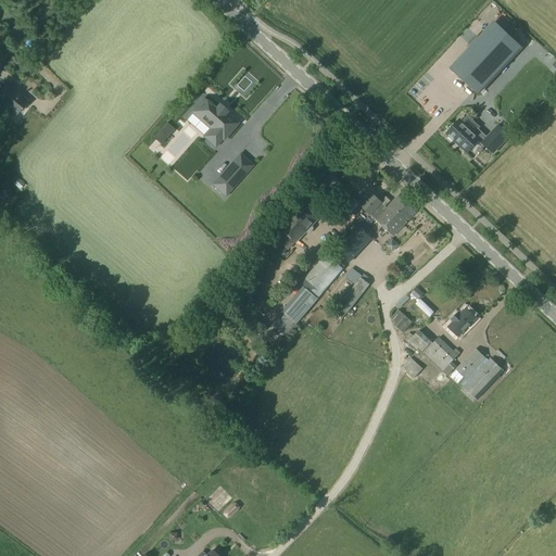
[(521,48),(494,23),(492,25),(491,26),(490,27),(478,40),(476,38),(470,43),(472,46),(451,68),(478,95),(519,50),(520,48),(521,48)]
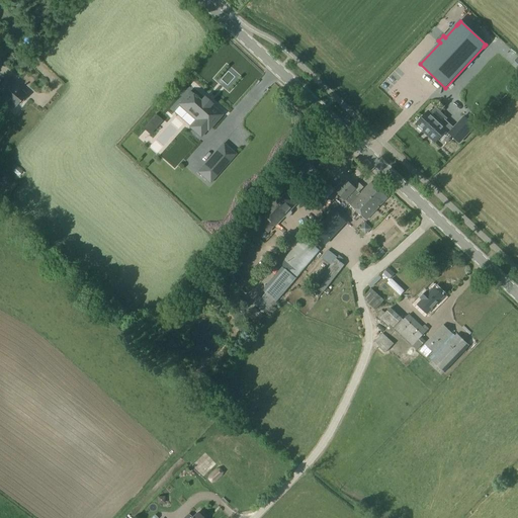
[(23,34),(23,46),(31,46),(32,34),(23,34)]
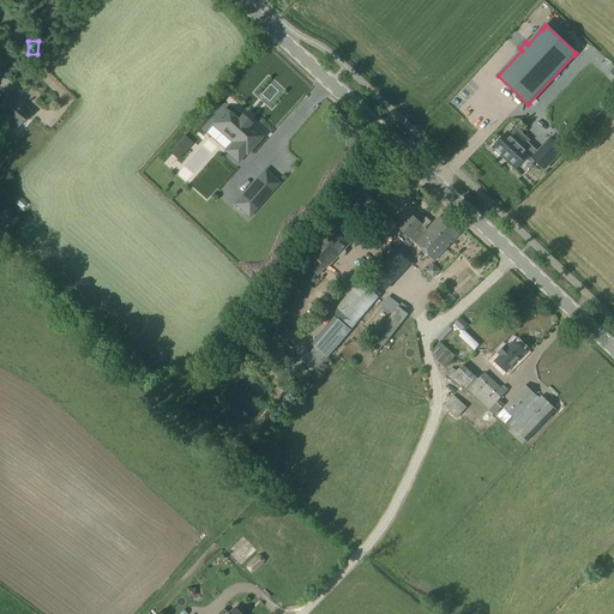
[(0,102),(0,112),(17,127),(20,124),(24,124),(28,119),(26,116),(30,113),(17,101),(18,100),(10,92),(0,102)]
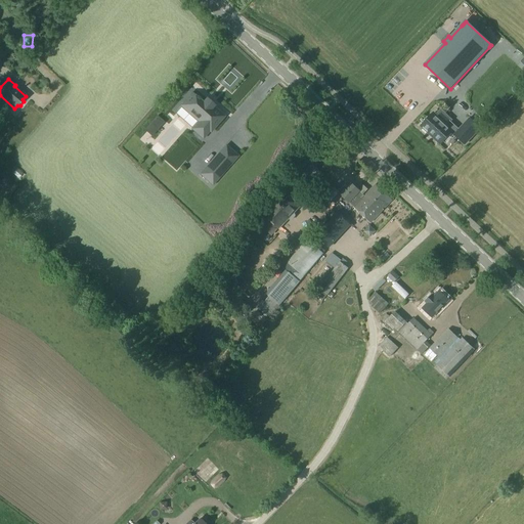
[(192,93),(181,105),(199,122),(191,129),(203,138),(210,131),(210,132),(224,117),(213,106),(214,105),(207,99),(203,103),(199,99),(200,98),(198,96),(197,97),(192,93)]
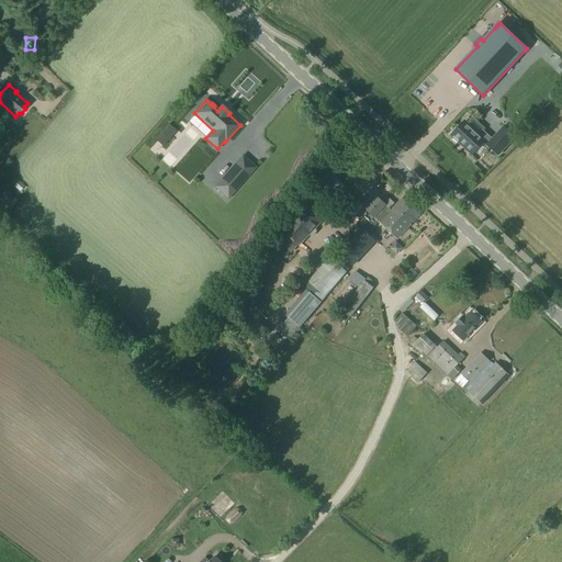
[(464,122),(451,135),(472,155),(484,142),(498,155),(514,138),(503,127),(492,139),(482,131),(479,135),(464,122)]
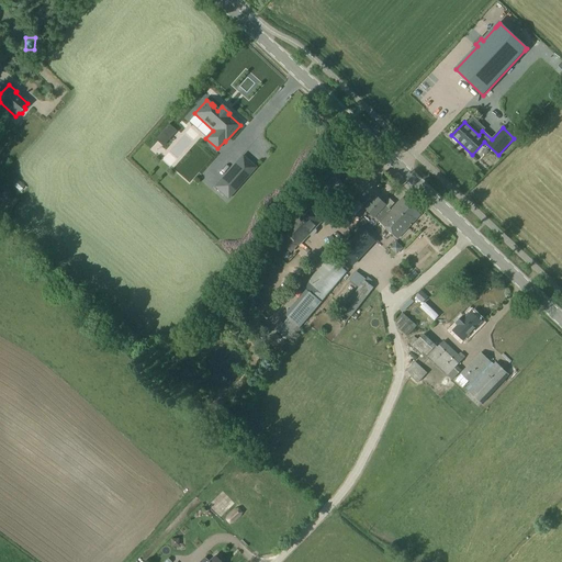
[(166,143),(158,136),(155,139),(163,146),(166,143)]
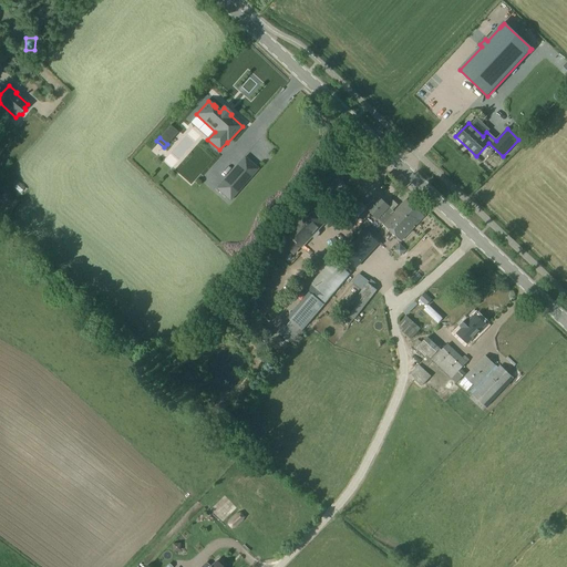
[(278,165),(261,147),(251,156),(268,174),(278,165)]
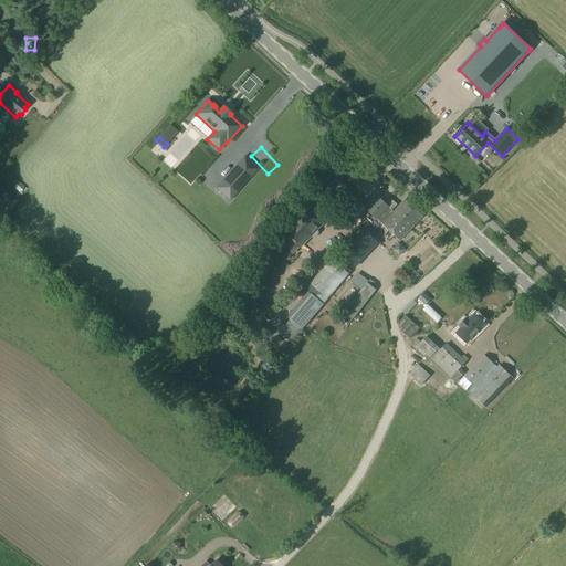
[(229,200),(258,169),(244,157),(216,189),(229,200)]
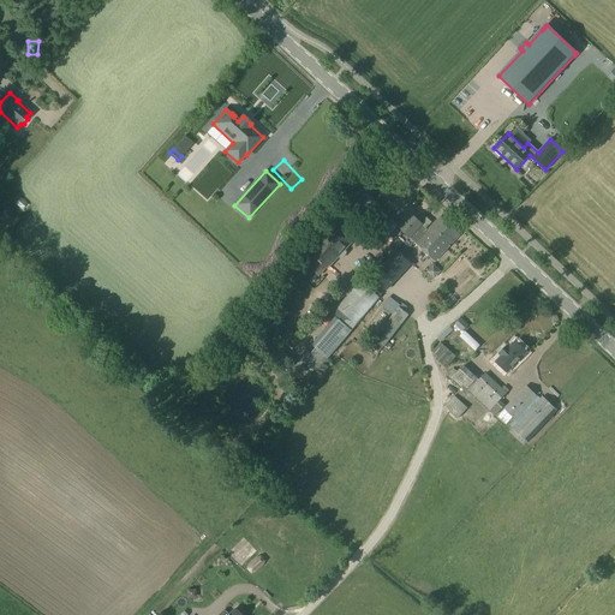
[(382,207),(365,225),(370,230),(365,236),(378,248),(399,226),(386,215),(388,213),(382,207)]
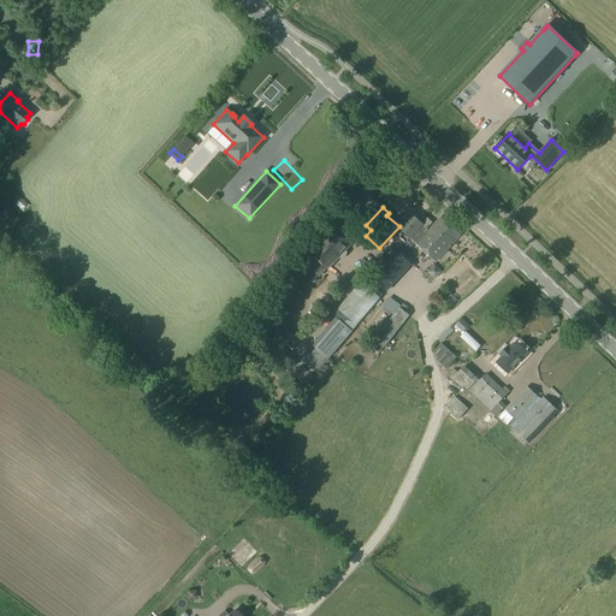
[(413,215),(401,229),(413,241),(413,240),(418,244),(430,231),(413,215)]
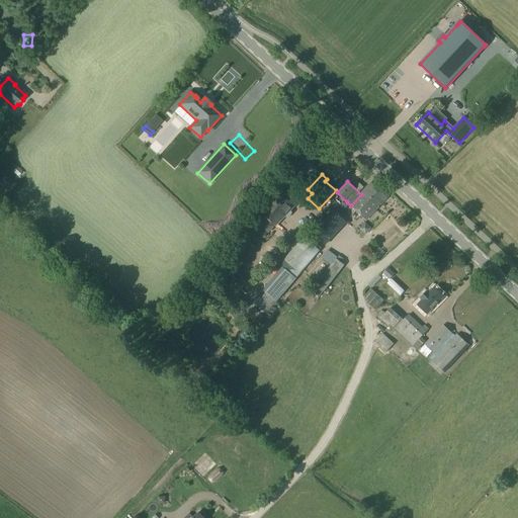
[(371,183),(361,194),(351,205),(350,205),(367,221),(387,198),(371,183)]
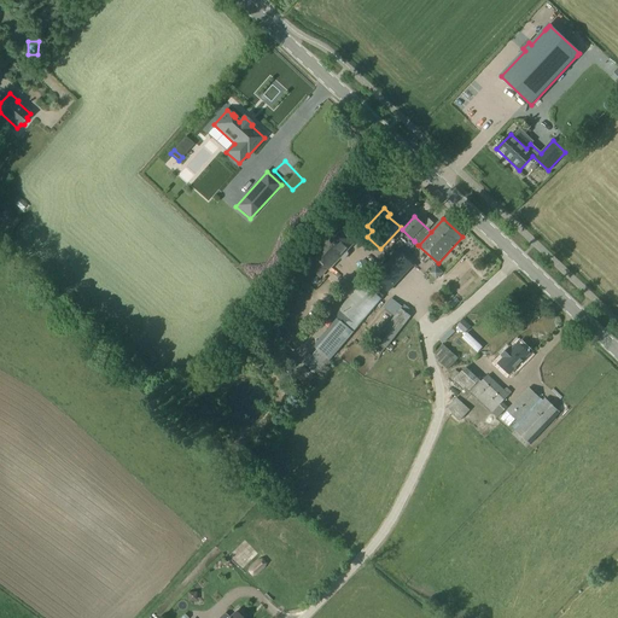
[(337,228),(313,254),(328,269),(353,243),(337,228)]
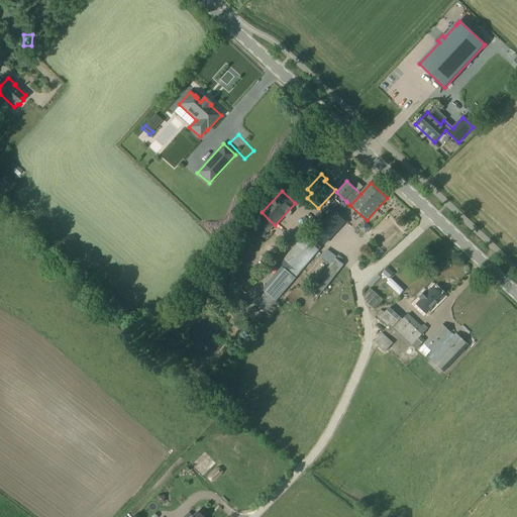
[(312,233),(324,244),(344,222),(333,211),(312,233)]
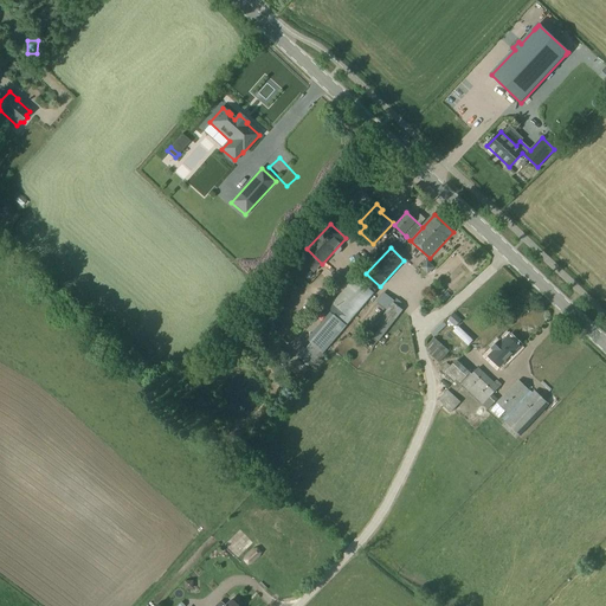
[(433,276),(438,268),(431,264),(426,271),(433,276)]
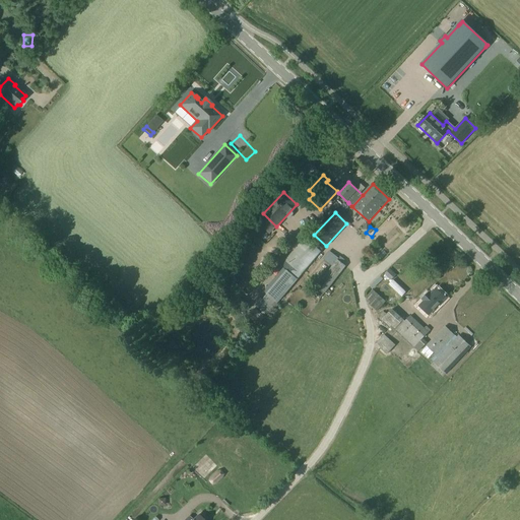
[(304,239),(284,261),(301,274),(320,252),(304,239)]
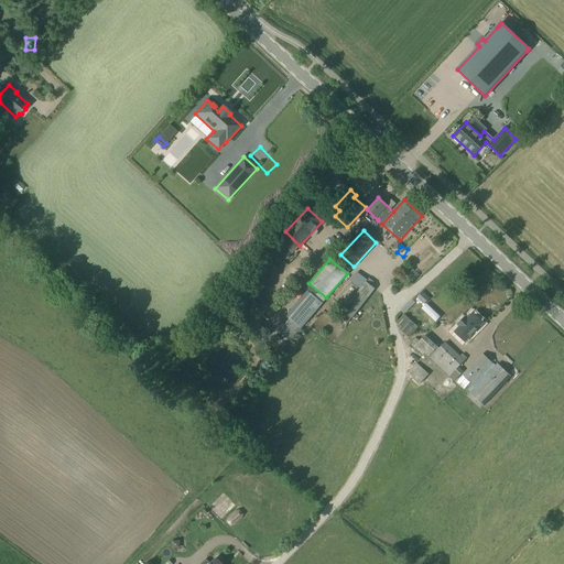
[(365,282),(342,312),(351,320),(375,290),(365,282)]
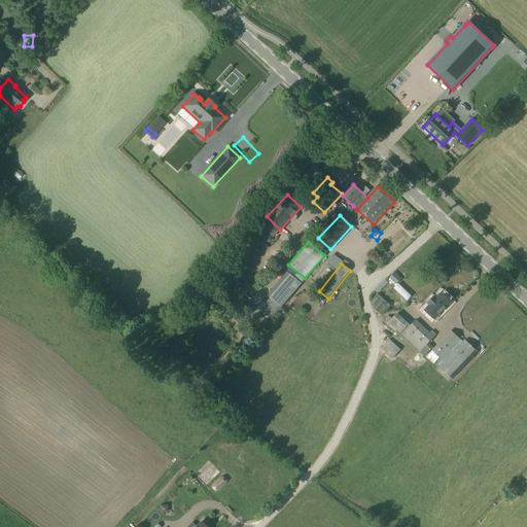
[(395,272),(389,278),(396,284),(401,278),(395,272)]
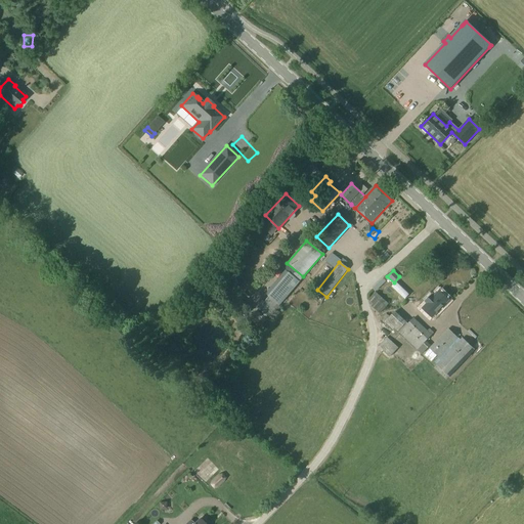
[(289,273),(268,297),(278,306),(298,282),(289,273)]
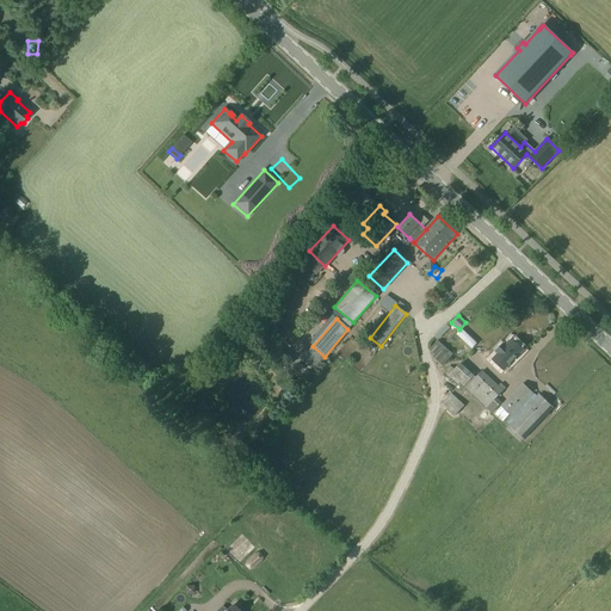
[(438,340),(430,350),(434,355),(433,357),(443,366),(454,355),(438,340)]
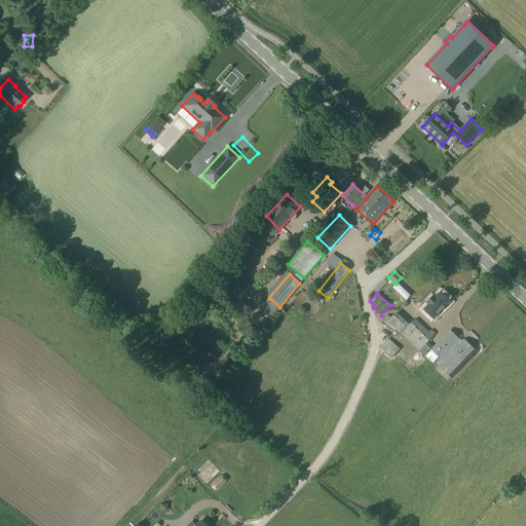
[(440,293),(424,309),(434,318),(450,302),(440,293)]
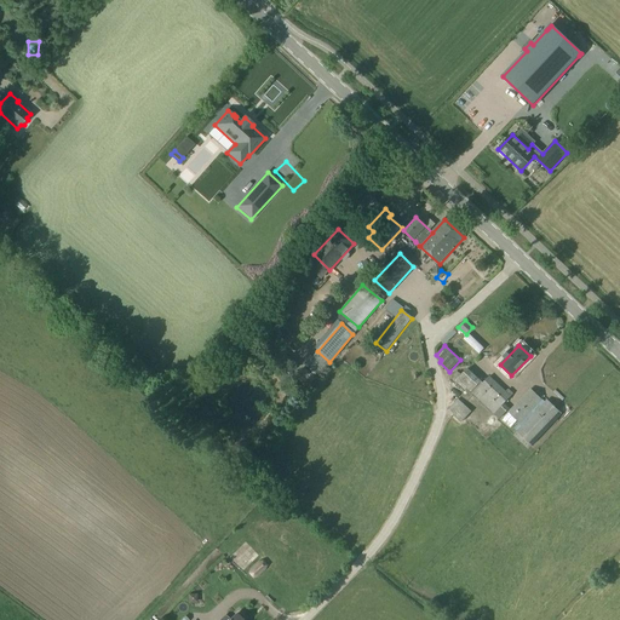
[(309,371),(316,378),(326,368),(319,361),(309,371)]
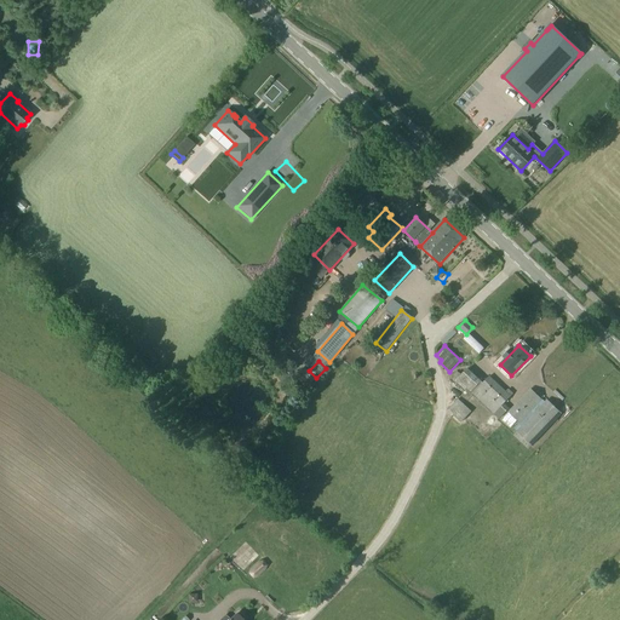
[(468,368),(454,382),(463,390),(465,388),(470,392),(471,392),(493,414),(494,414),(501,406),(511,397),(489,375),(481,385),(480,384),(481,382),(468,368)]
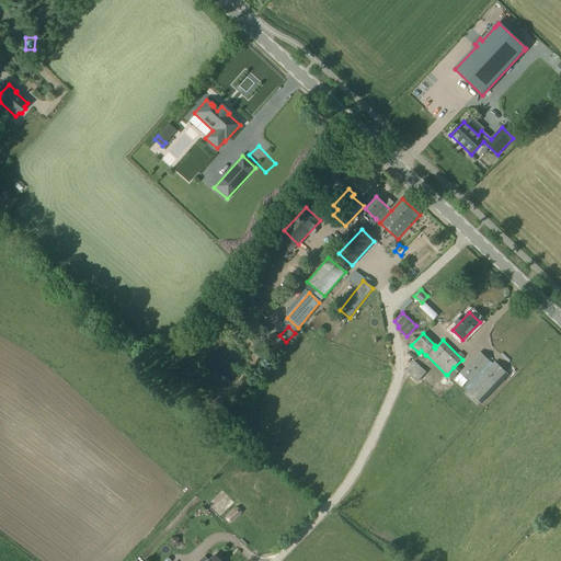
[(480,352),(459,374),(470,384),(490,362),(480,352)]
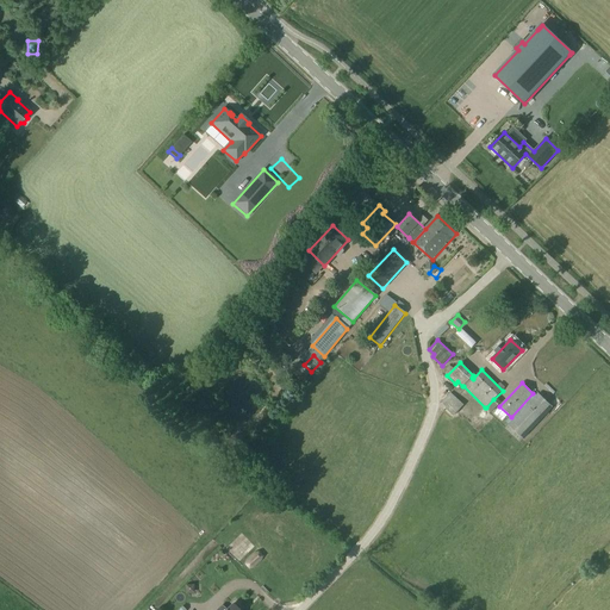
[(449,393),(440,404),(453,416),(462,405),(449,393)]
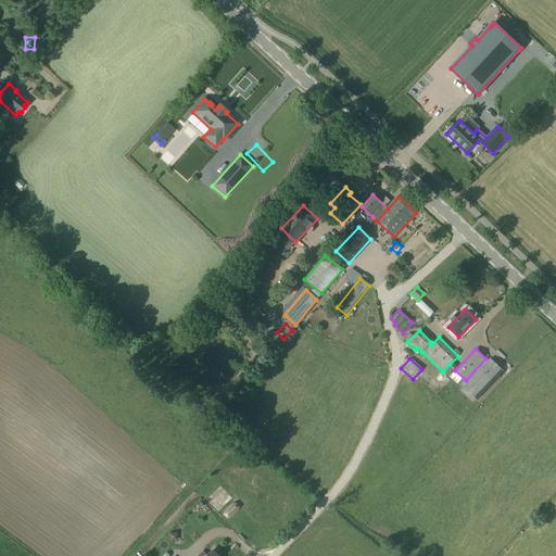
[(490,358),(462,388),(476,401),(504,371),(490,358)]
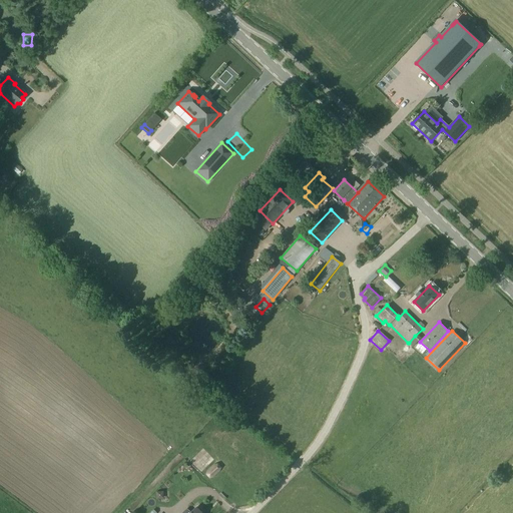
[(415,336),(409,343),(412,347),(419,339),(415,336)]
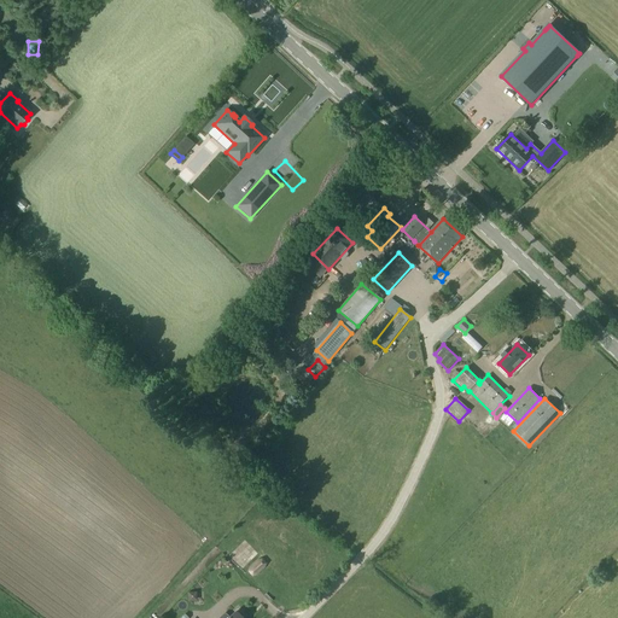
[(268,559),(252,570),(258,578),(273,567),(268,559)]
